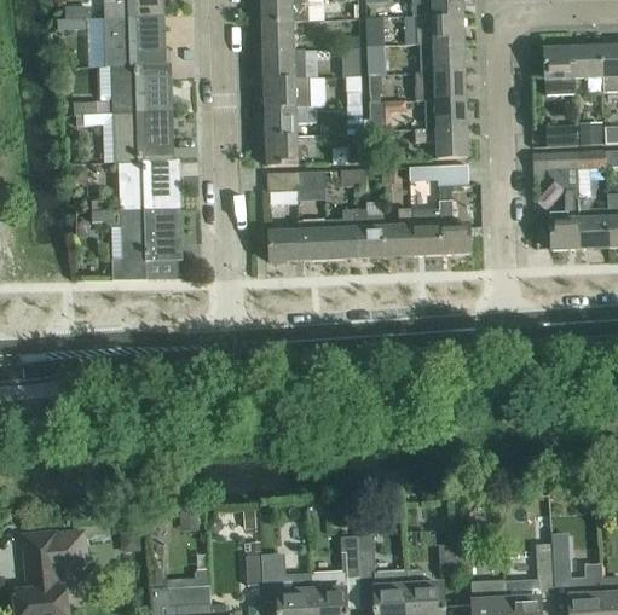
[(102,0),(103,17),(159,16),(157,0),(102,0)]
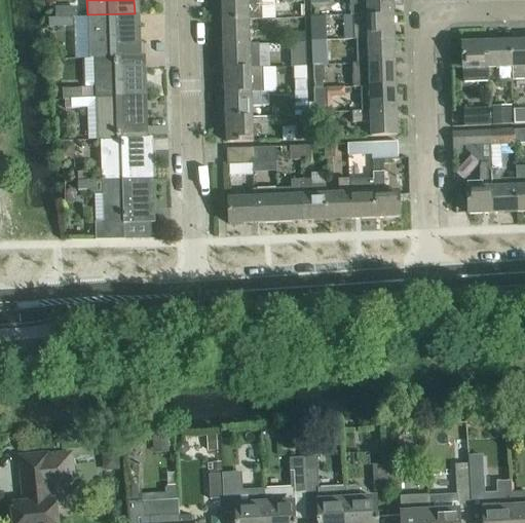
[(220,0),(222,17),(247,16),(246,0),(220,0)]
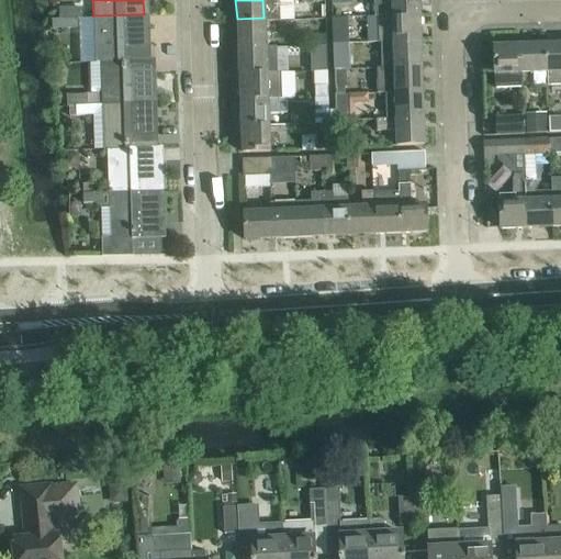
[(306,0),(307,17),(324,17),(323,0),(306,0)]
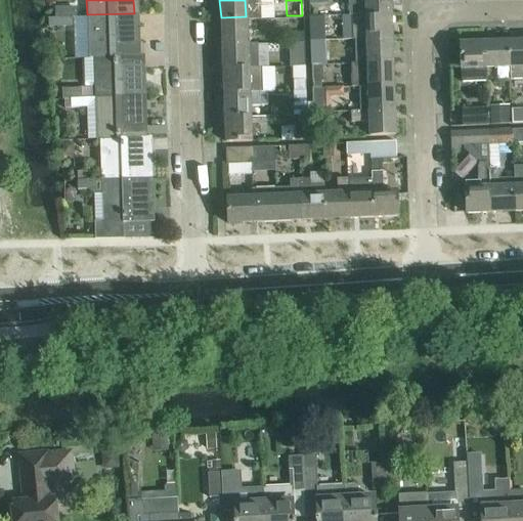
[(344,0),(345,12),(391,10),(390,0),(344,0)]
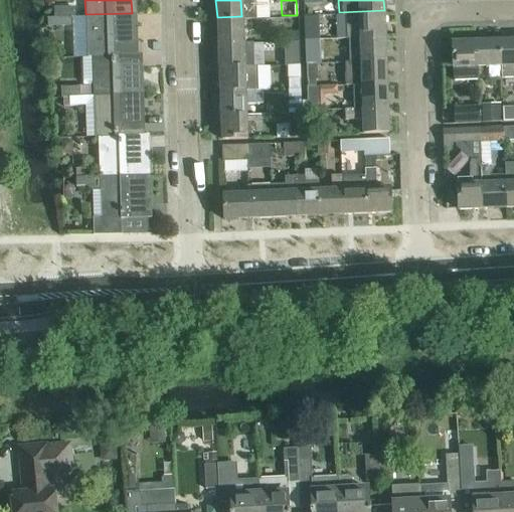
[(74,3),(53,4),(53,15),(58,15),(69,14),(70,14),(72,14),(74,14),(74,3)]
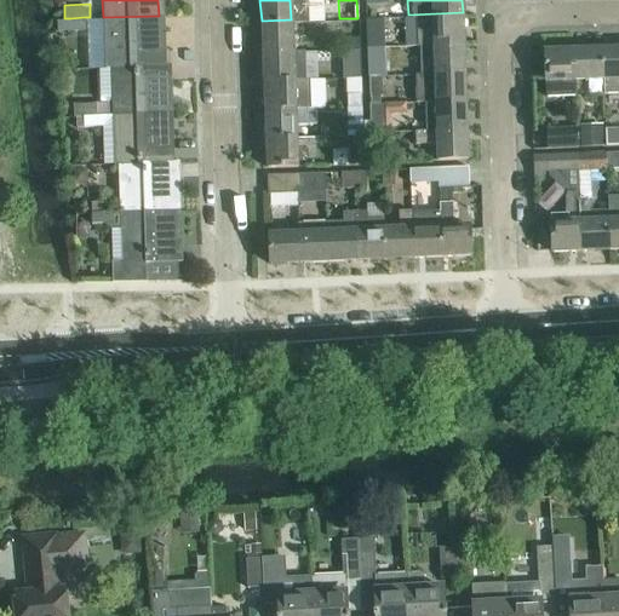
[(463,41),(463,12),(408,15),(410,44),(419,44),(463,41)]
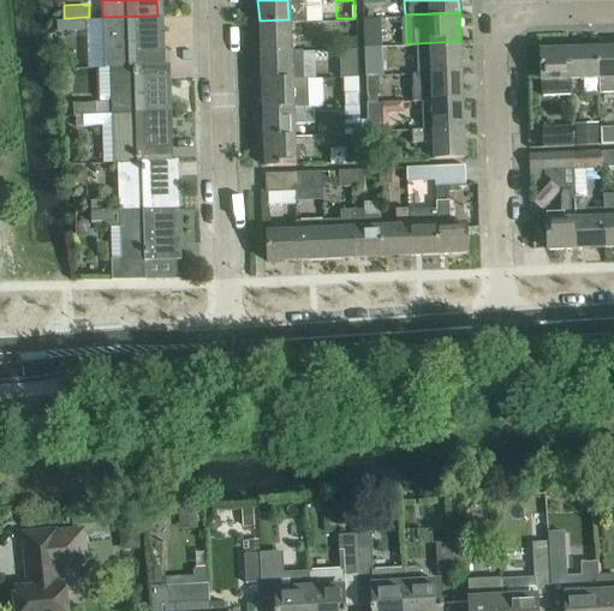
[(159,49),(158,16),(102,17),(103,65),(108,65),(143,65),(165,64),(165,63),(138,64),(138,51),(159,49)]
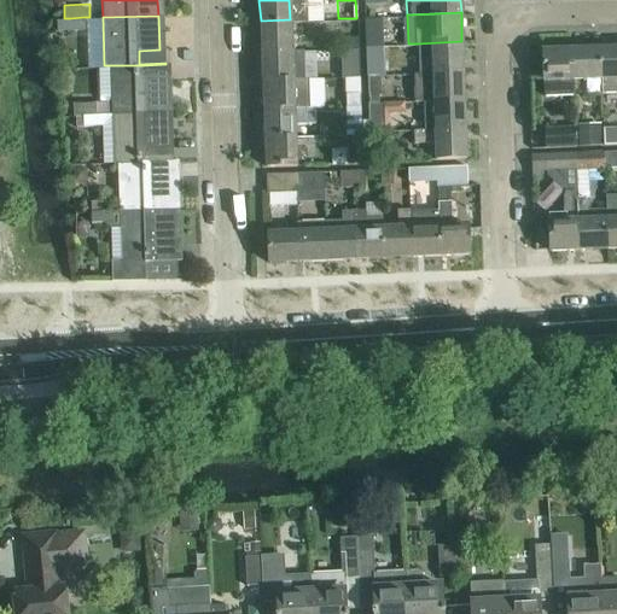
[(64,18),(57,18),(57,28),(68,28),(85,28),(83,17),(70,18),(64,18)]
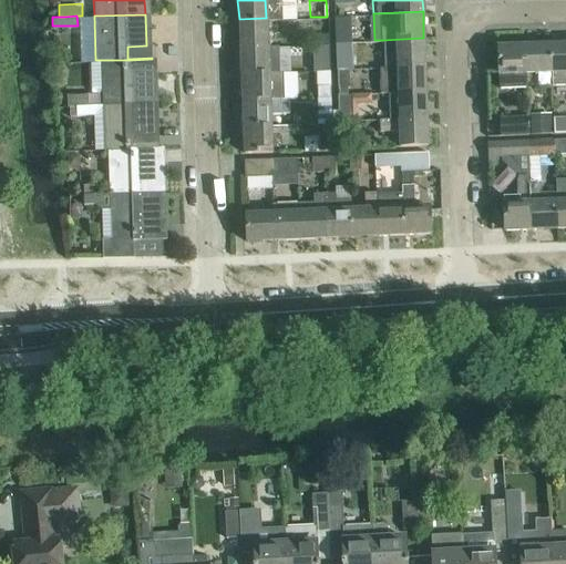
[(328,41),(327,17),(310,17),(311,36),(319,34),(319,41),(328,41)]
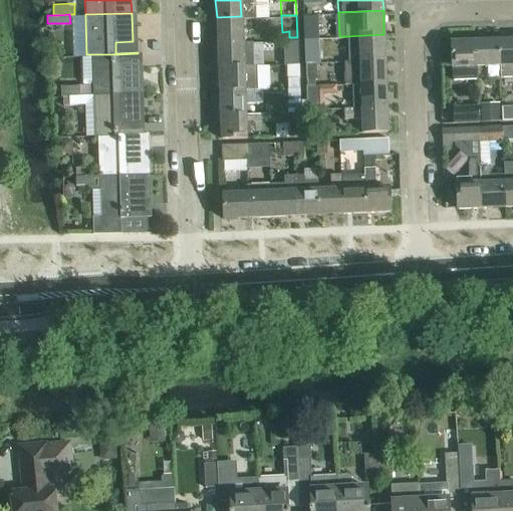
[(241,16),(217,17),(217,40),(242,39),(241,16)]
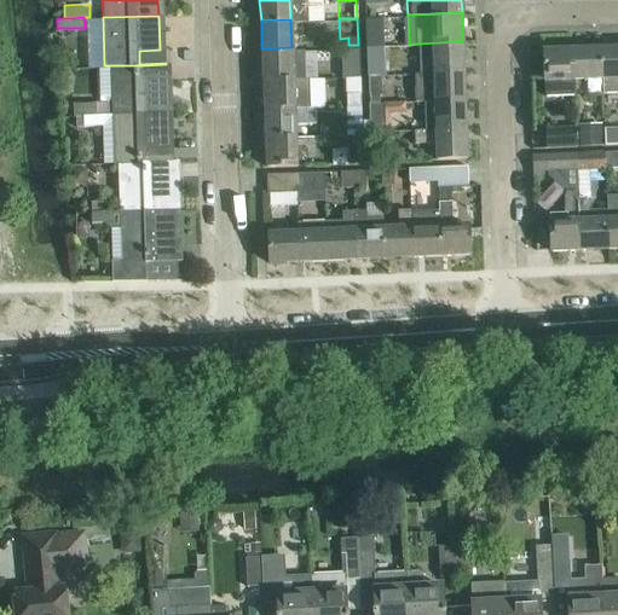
[(363,45),(382,44),(381,19),(362,21),(363,45)]
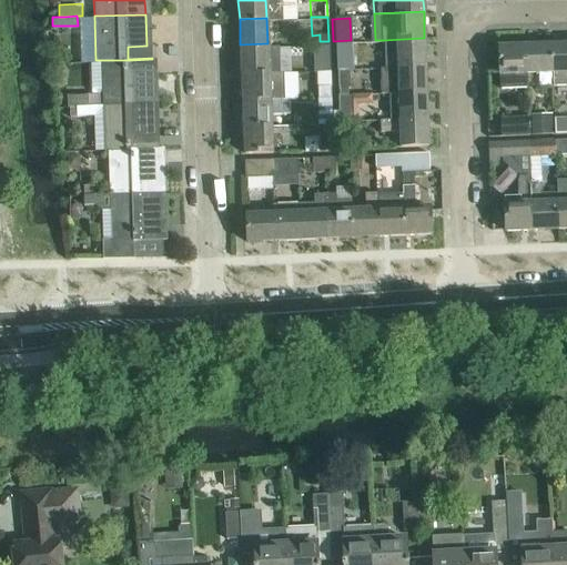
[(425,63),(424,38),(384,40),(385,64),(425,63)]
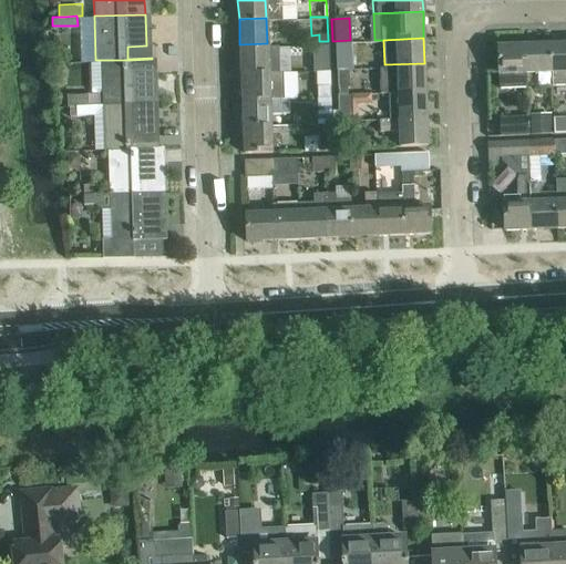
[(350,65),(350,40),(332,41),(333,67),(350,65)]
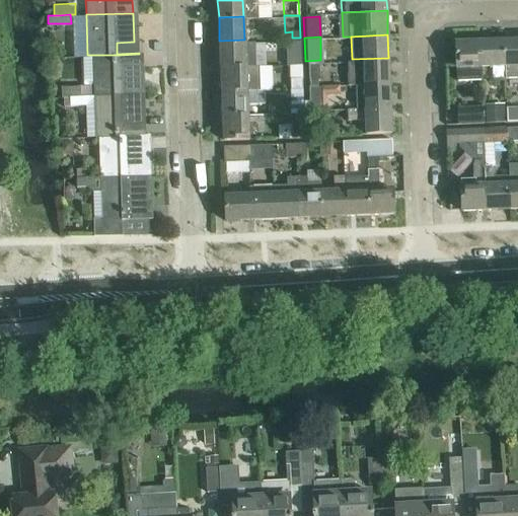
[(300,38),(292,38),(292,39),(286,39),(286,63),(290,63),(300,63),(300,38)]
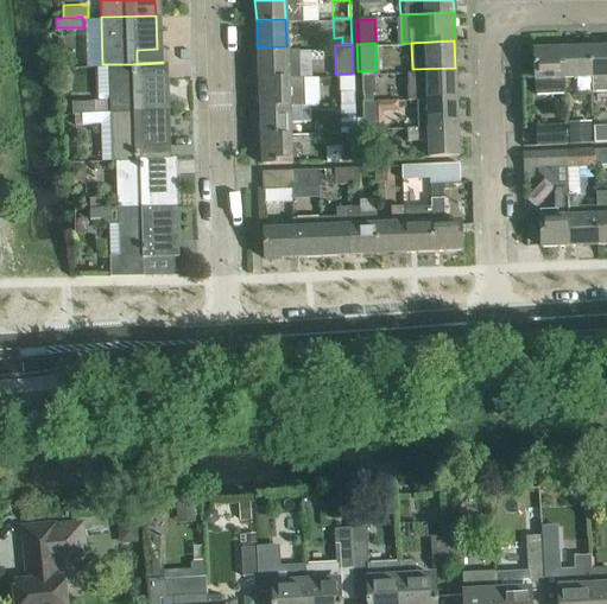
[(606,90),(606,44),(589,45),(590,75),(590,91),(606,90)]
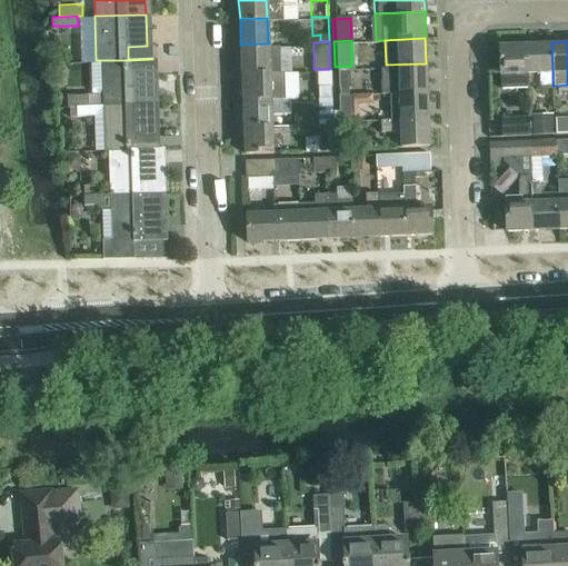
[(552,70),(551,42),(526,43),(527,71),(552,70)]
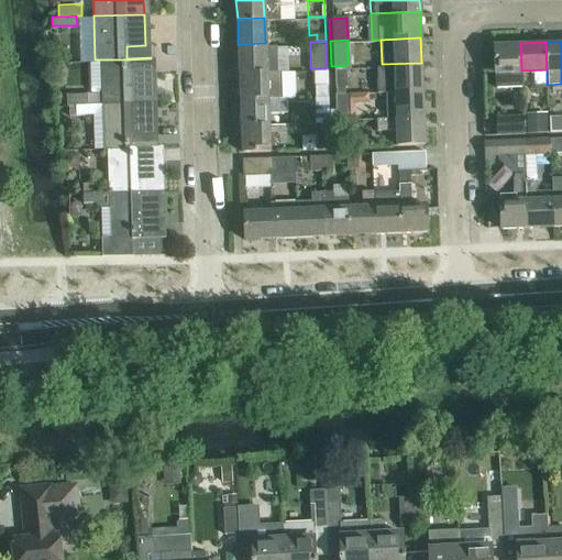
[(274,43),(265,43),(238,44),(239,72),(275,70),(274,43)]
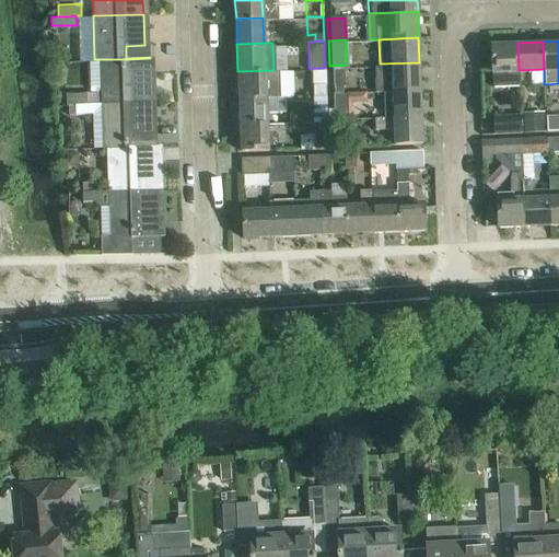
[(519,70),(517,43),(491,44),(492,83),(520,82),(519,70)]
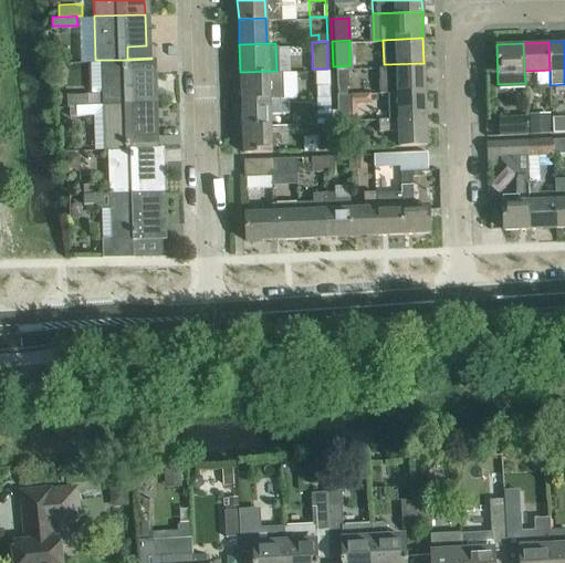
[(100,60),(101,94),(87,94),(87,104),(101,104),(153,103),(152,71),(133,71),(132,60),(100,60)]
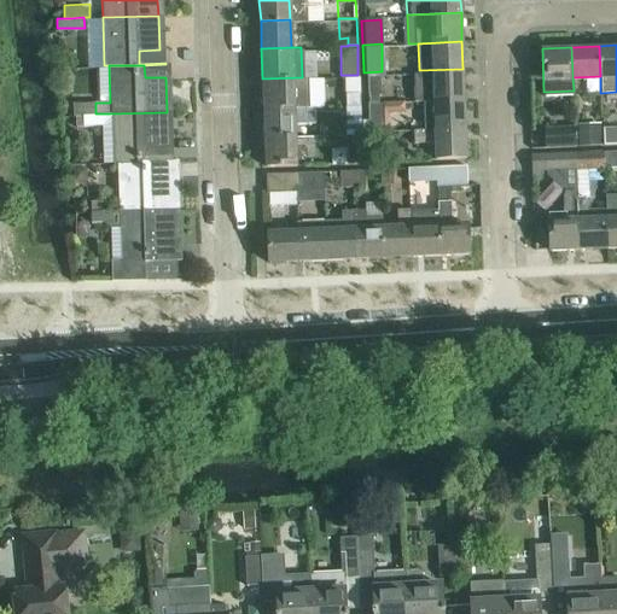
[(463,69),(419,70),(408,71),(409,99),(432,98),(464,97),(463,69)]
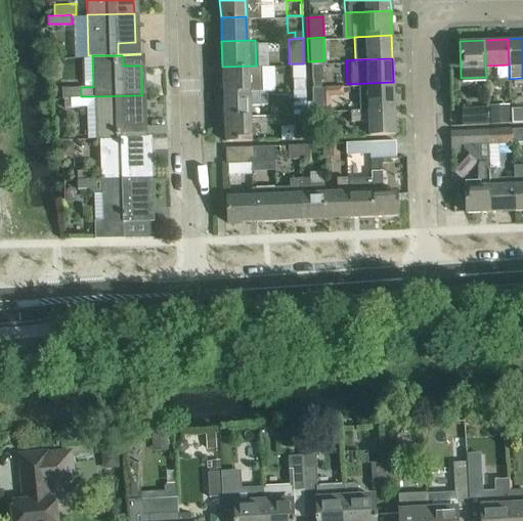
[(323,60),(308,61),(308,85),(321,85),(320,61),(323,60)]
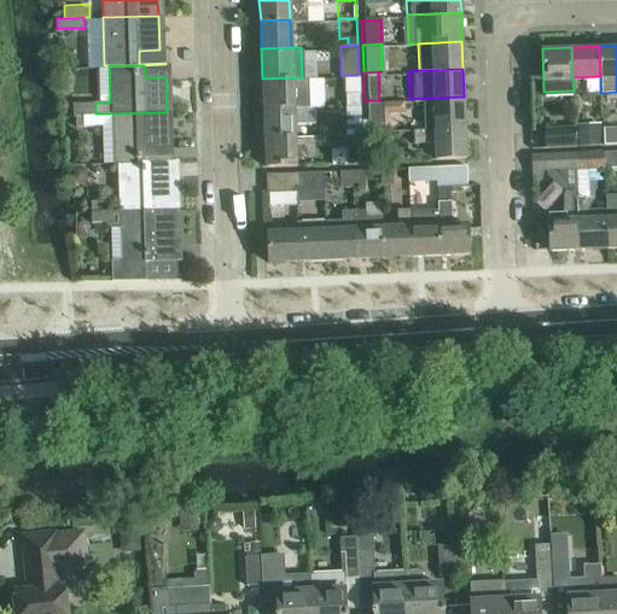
[(358,75),(345,75),(345,104),(359,104),(358,75)]
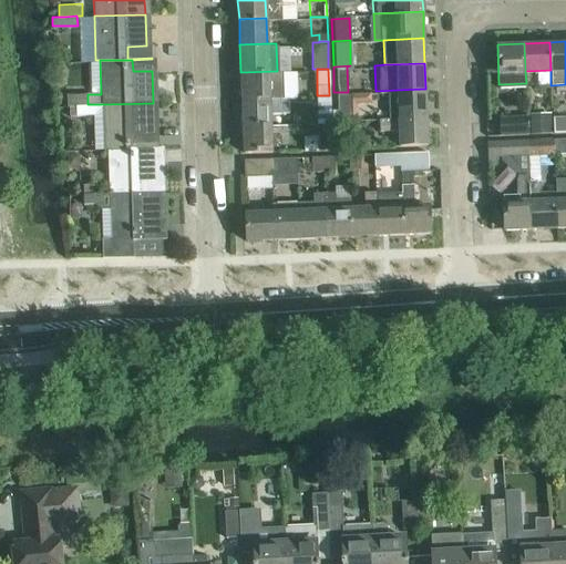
[(279,71),(277,71),(240,72),(242,99),(280,96),(279,71)]
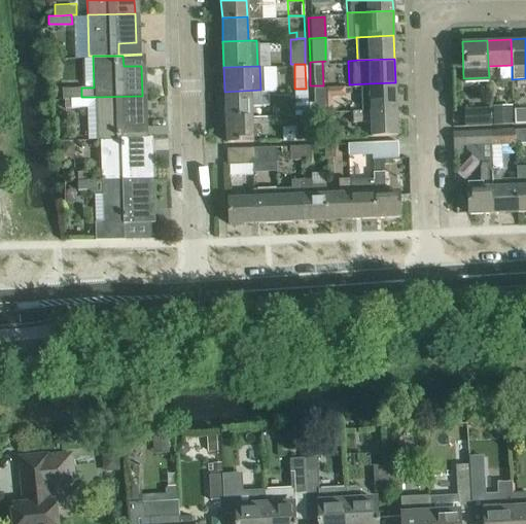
[(395,82),(369,83),(370,109),(396,108),(395,82)]
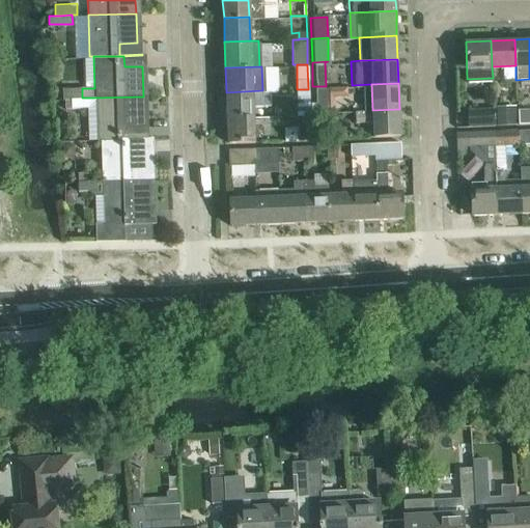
[(326,86),(312,86),(313,111),(315,111),(327,111),(326,86)]
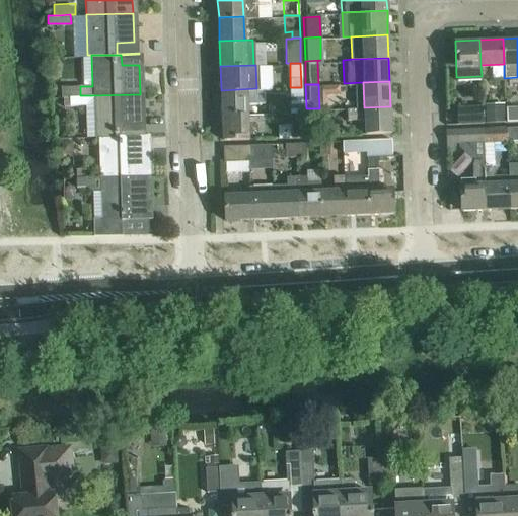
[(80,86),(59,87),(59,96),(63,96),(66,96),(80,95),(80,86)]
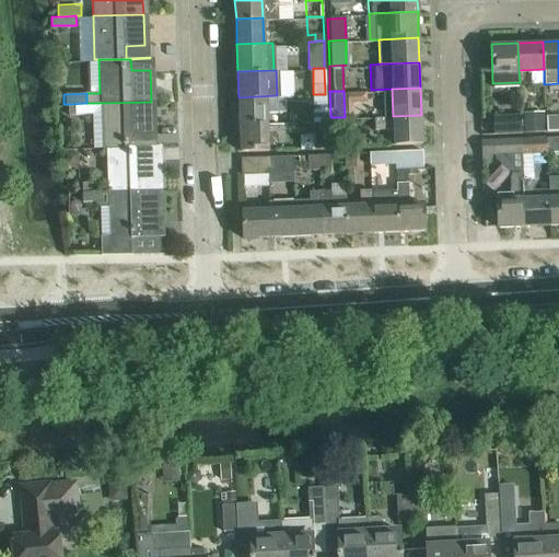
[(325,119),(325,94),(313,94),(314,119),(325,119)]
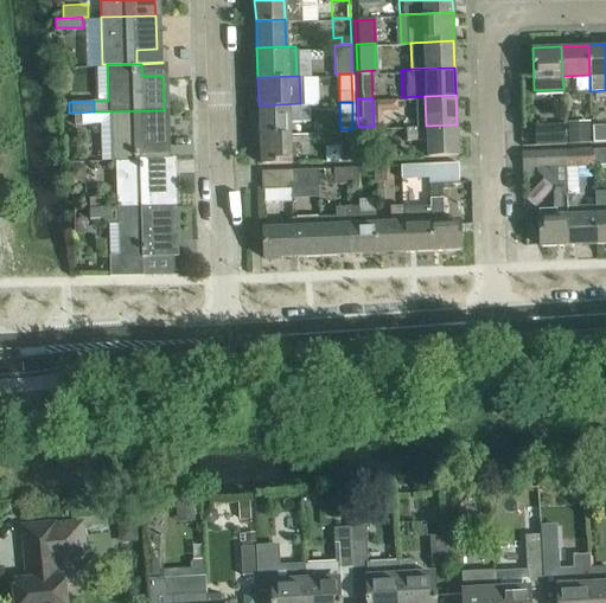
[(306,103),(300,103),(259,106),(260,133),(288,132),(288,117),(307,117),(306,103)]
